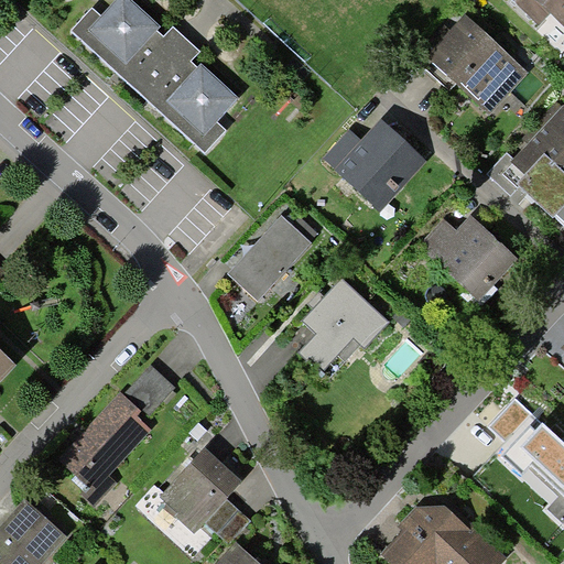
[(216,120),(235,99),(192,61),(199,52),(172,28),(163,38),(121,0),(115,0),(101,15),(91,7),(69,30),(204,152),(225,128),(216,120)]
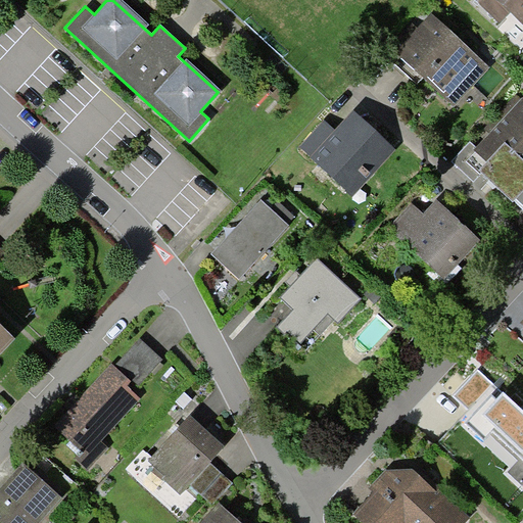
[(522,22),(522,0),(472,0),(497,24),(510,11),(522,22)]
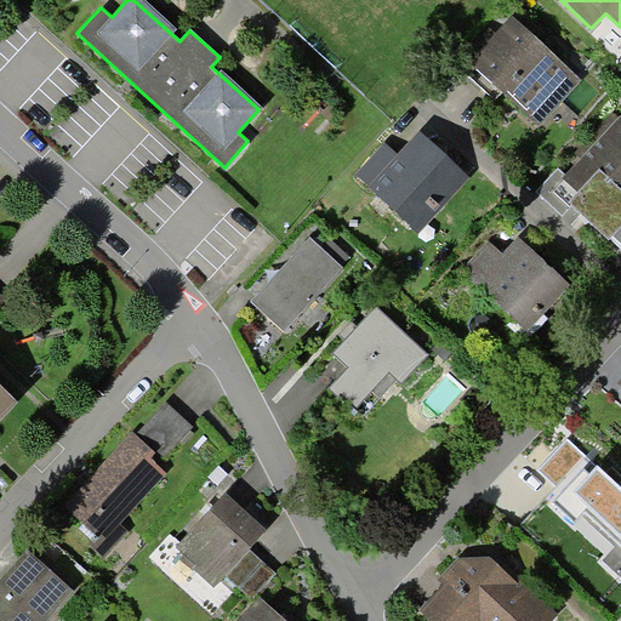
[(539,126),(580,79),(512,21),(471,68),(496,91),(539,126)]
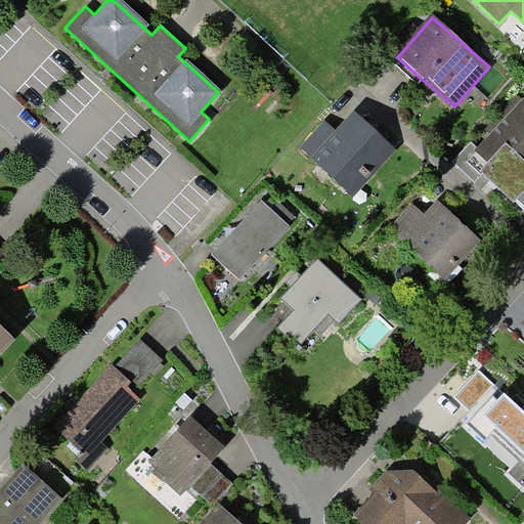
[(523,103),(481,147),(473,139),(451,160),(472,179),(478,172),(492,186),(511,204),(514,201),(523,210),(523,103)]
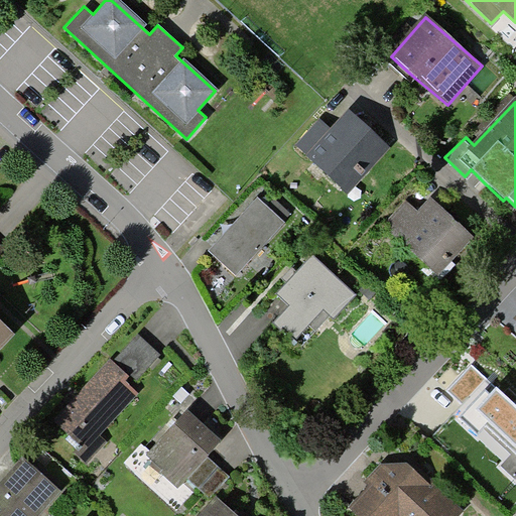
[(349,194),(388,150),(348,114),(336,128),(332,132),(317,120),(294,145),(349,194)]
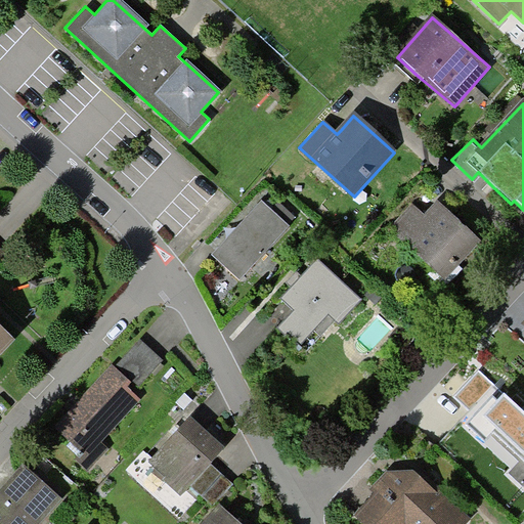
[(239,278),(288,225),(262,202),(214,255),(239,278)]
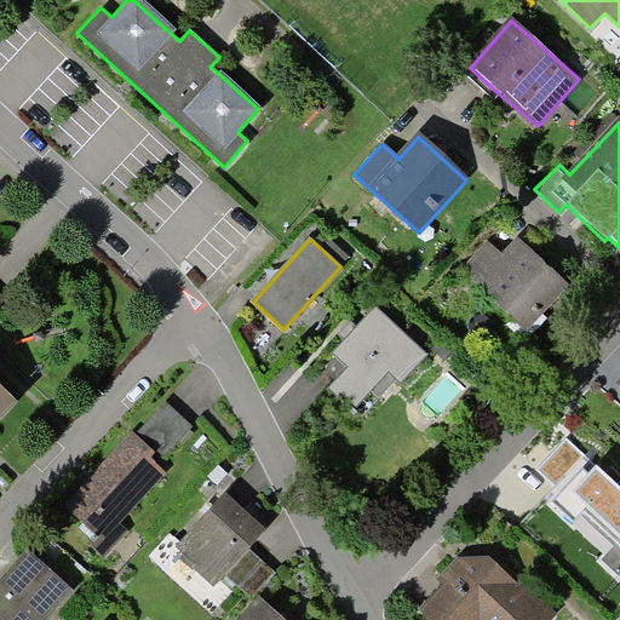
[(530,337),(573,291),(518,242),(505,258),(493,246),(465,276),(530,337)]
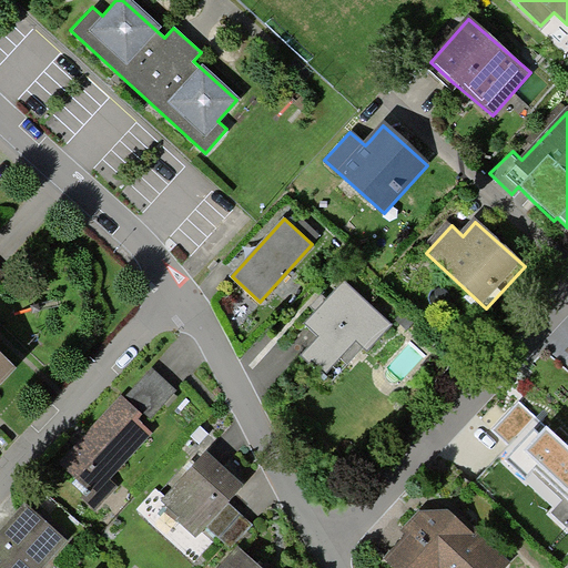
[(0,262),(0,288),(12,272),(0,262)]
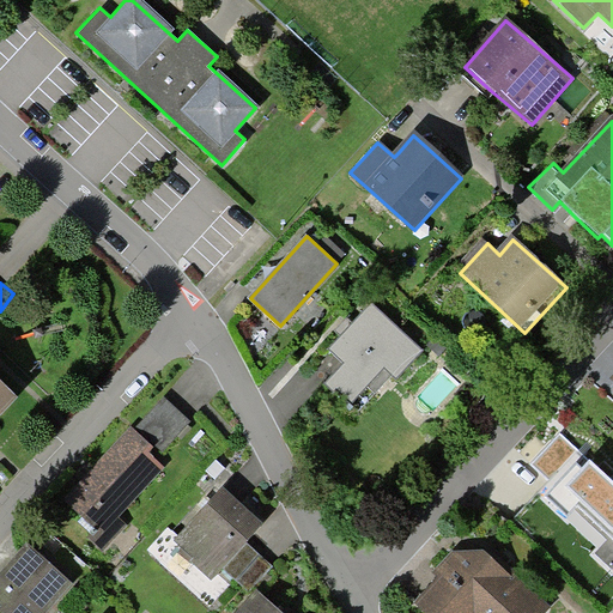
[(378,393),(419,349),(369,303),(351,322),(325,351),(339,364),(323,381),(351,406),(369,386),(378,393)]
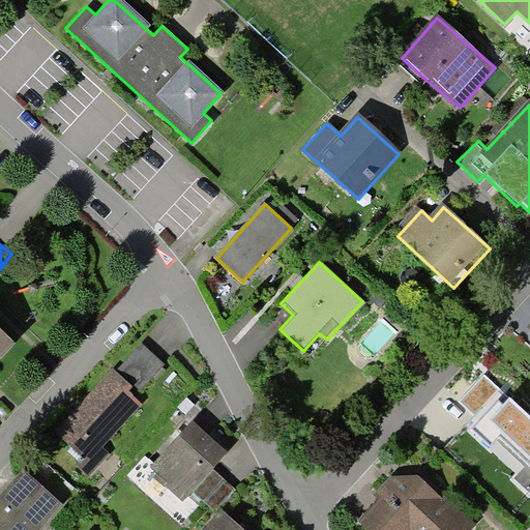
[(0,362),(16,347),(0,331),(0,362)]
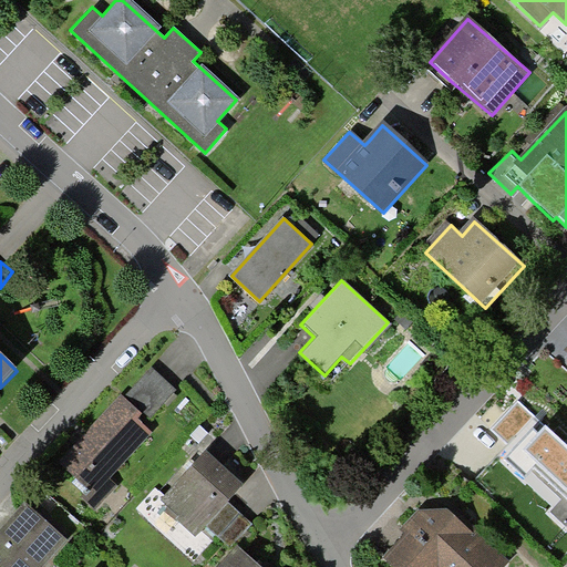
[(151,422),(178,391),(154,370),(126,400),(145,418),(151,422)]
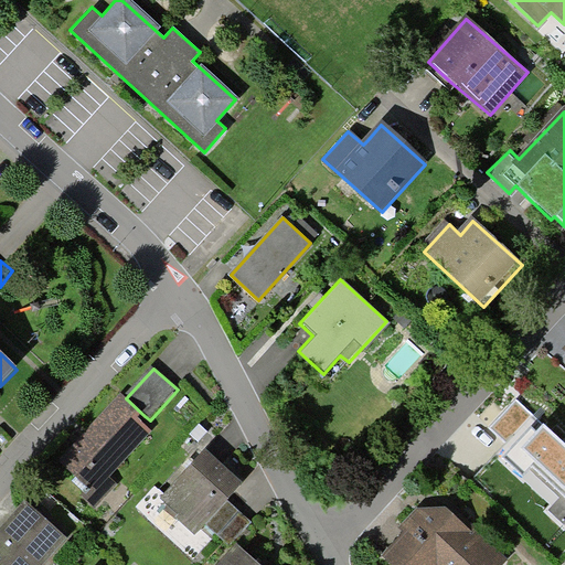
[(62,464),(97,494),(153,432),(141,420),(145,416),(126,398),(123,396),(86,436),(62,464)]
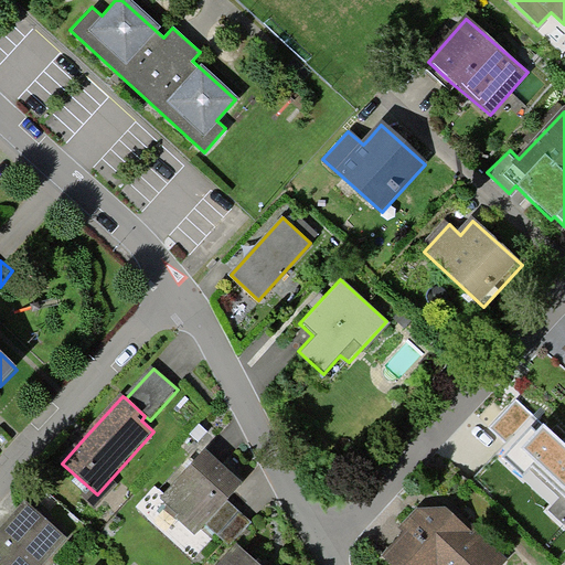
[(516,400),(491,426),(508,441),(533,415),(516,400)]
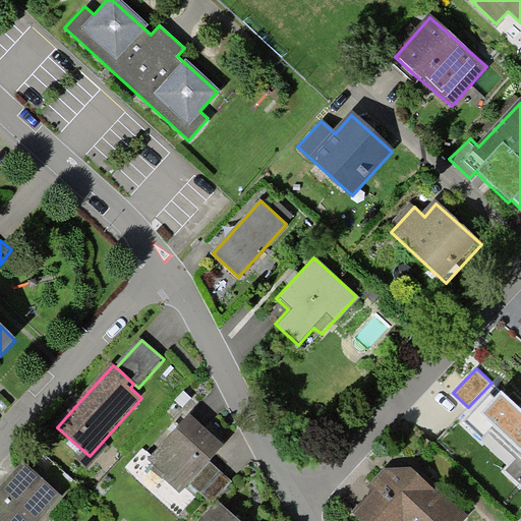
[(520,481),(520,409),(504,393),(495,402),(489,397),(466,421),(474,428),(484,439),(489,433),(517,458),(507,469),(520,482),(520,481)]
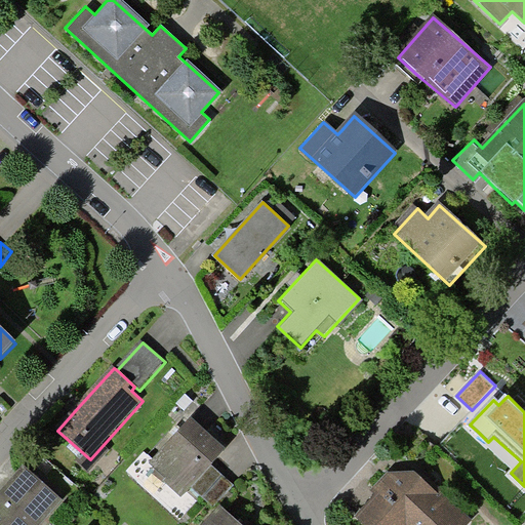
[(211,465),(226,448),(212,436),(192,417),(151,462),(157,469),(155,471),(183,496),(192,486),(211,465)]
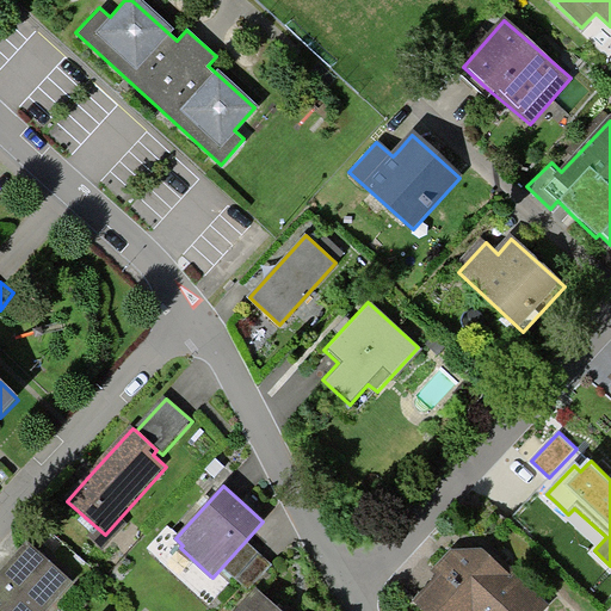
[(248,590),(271,567),(246,541),(223,566),(248,590)]
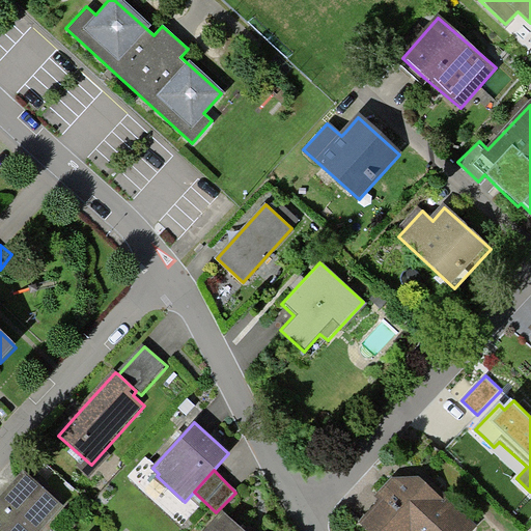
[(0,530),(40,530),(62,507),(26,475),(0,504),(0,530)]
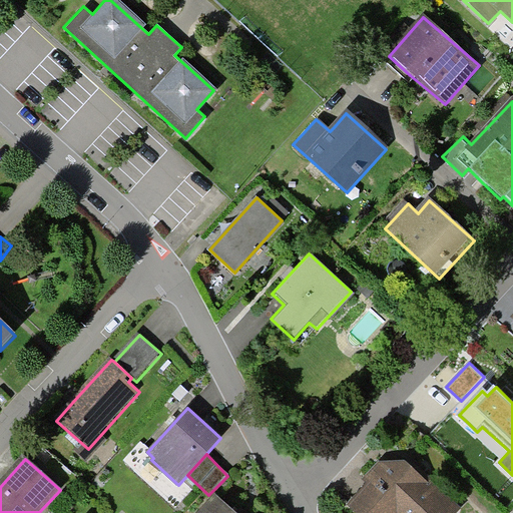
[(457,512),(462,508),(420,472),(414,467),(383,467),(348,502),(359,512),(457,512)]
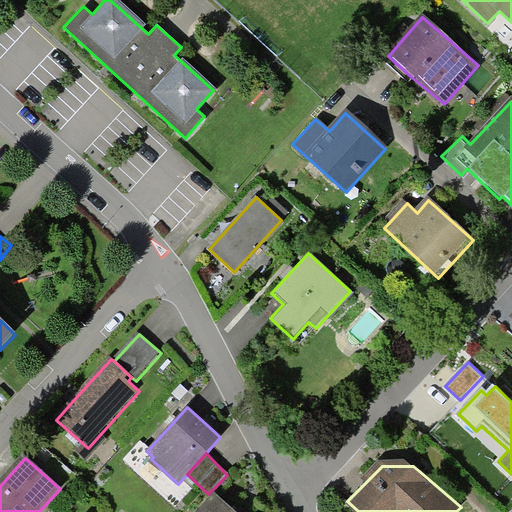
[(234,511),(215,494),(198,511),(234,511)]
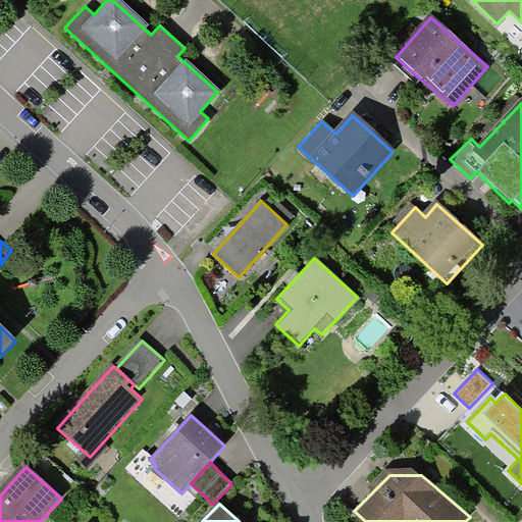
All buildings are outlined.
